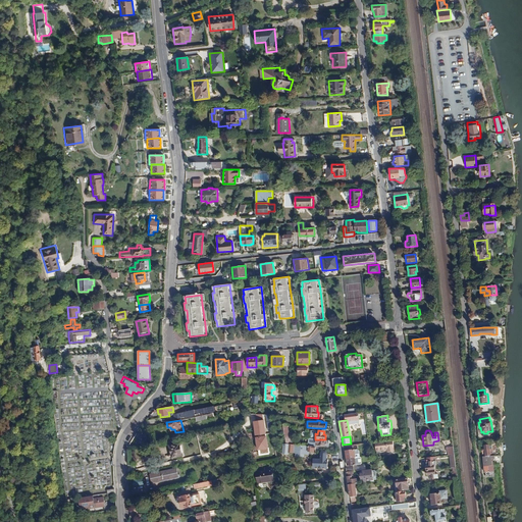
[(315,439),(308,438),(308,445),(314,445),(314,447),(328,448),(329,440),(326,439),(325,439),(315,439)]
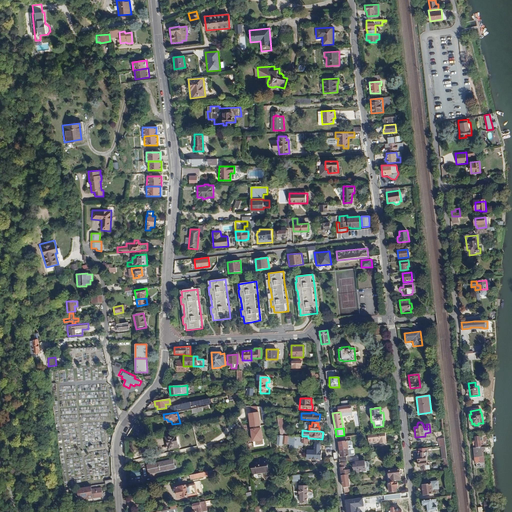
[(385,432),(367,434),(368,443),(379,441),(379,444),(387,443),(385,432)]
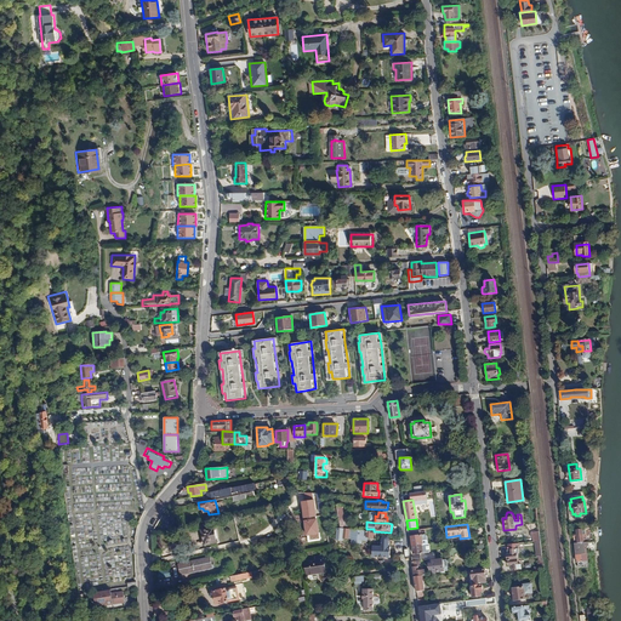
[(215,527),(201,530),(204,545),(217,542),(215,527)]
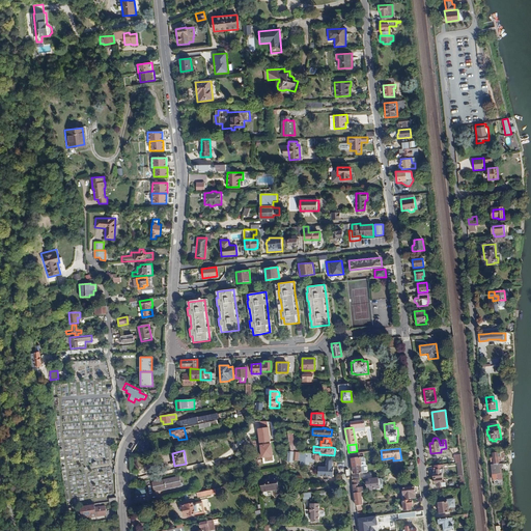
[(303,458),(308,458),(308,460),(309,462),(312,462),(313,460),(313,459),(317,459),(318,454),(295,452),(294,452),(292,460),(301,462),(303,459),(303,458)]
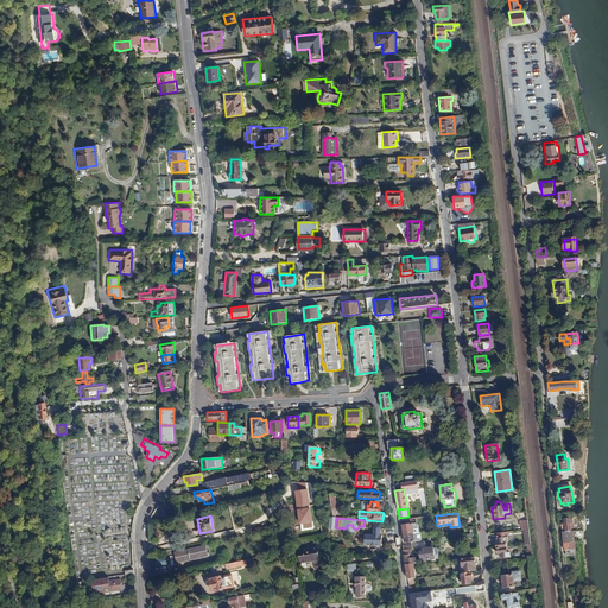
[(571,531),(570,519),(565,519),(565,523),(562,524),(563,532),(571,531)]
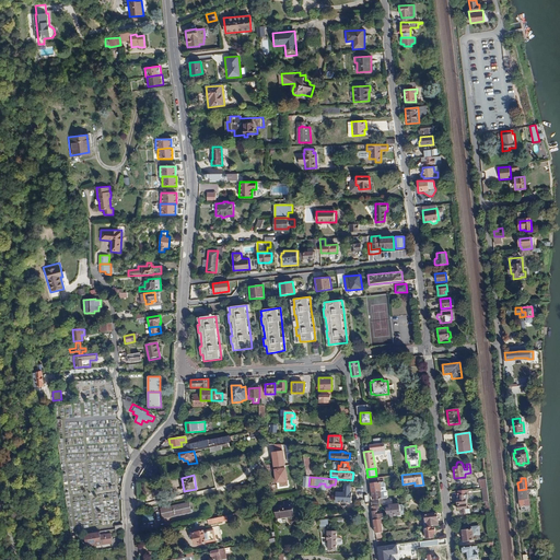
[(488,488),(487,479),(480,480),(480,481),(479,481),(479,483),(481,483),(481,489),(488,488)]
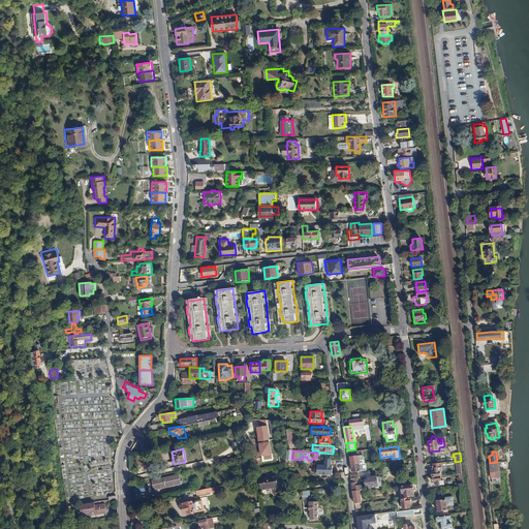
[(349,457),(350,465),(360,464),(359,456),(358,456),(349,457)]
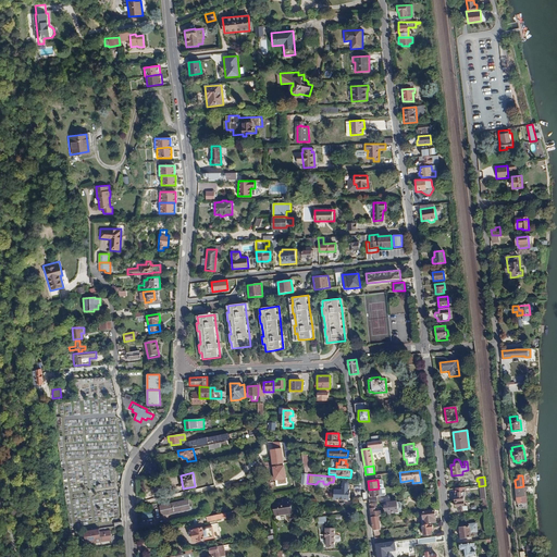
[(343,481),(342,483),(342,490),(334,490),(334,499),(349,500),(349,491),(348,491),(348,483),(348,481),(343,481)]
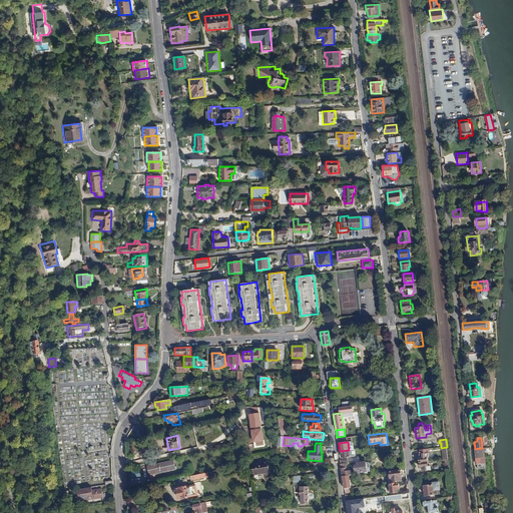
[(482,448),(475,449),(476,464),(485,464),(483,448),(482,448)]
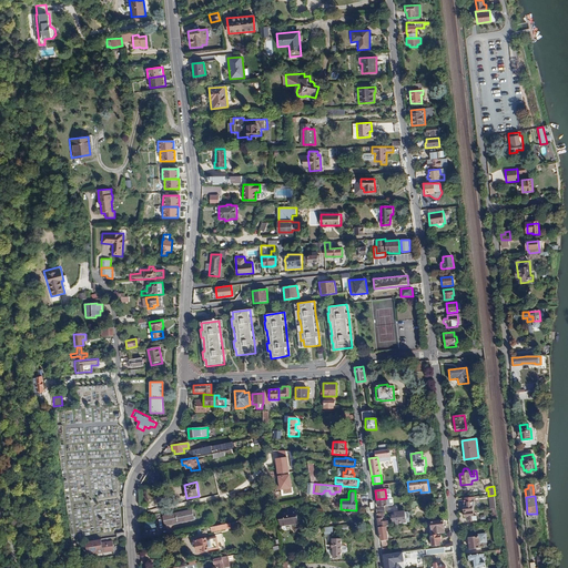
[(463,504),(464,513),(473,511),(472,506),(475,506),(474,497),(464,498),(464,504),(463,504)]
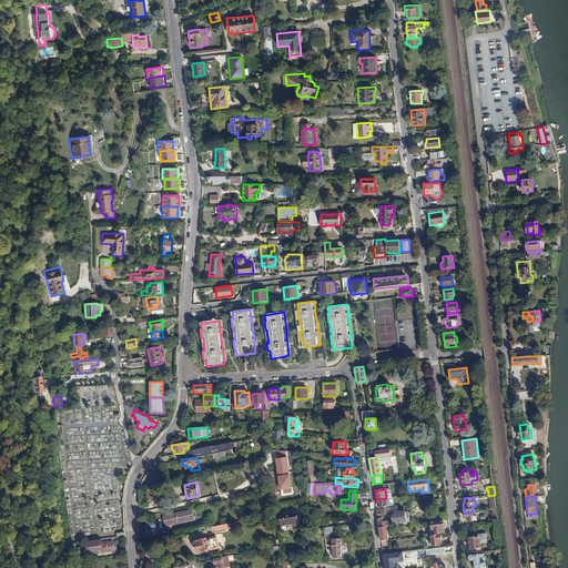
[(193,509),(162,516),(165,526),(195,518),(193,509)]
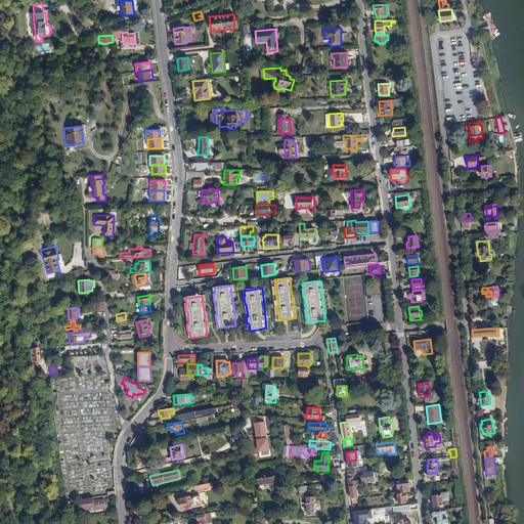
[(273,472),(256,474),(258,485),(274,483),(273,472)]
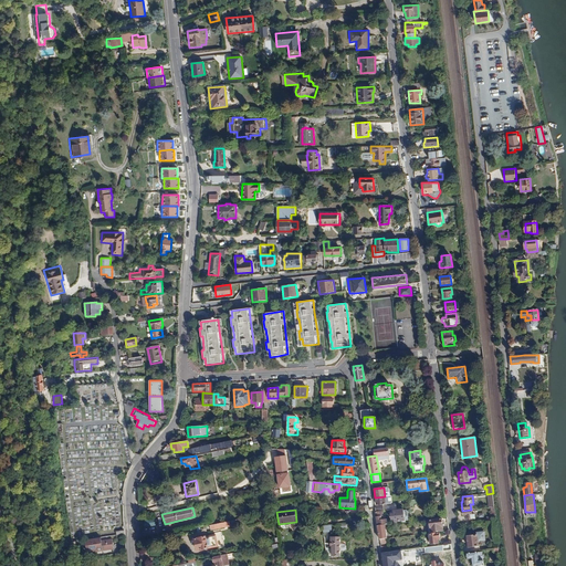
[(390,513),(390,520),(394,520),(394,522),(406,522),(405,521),(408,521),(408,517),(408,512),(406,510),(404,510),(392,511),(394,513),(390,513)]
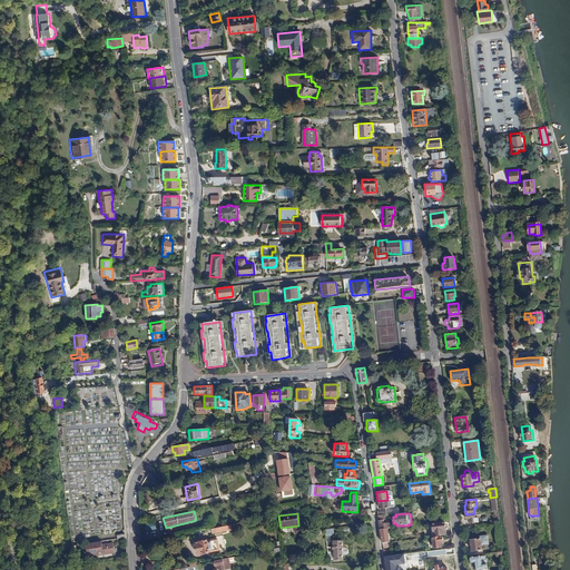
[(478,518),(474,518),(474,513),(465,514),(465,519),(470,519),(470,522),(478,522),(478,518)]
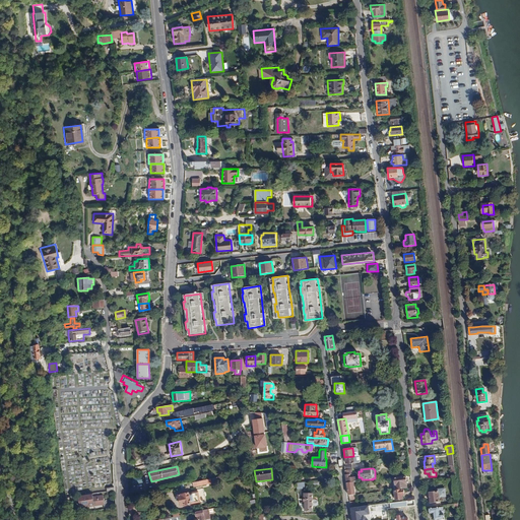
[(345,474),(346,482),(353,481),(355,481),(353,473),(351,474),(351,469),(344,470),(345,474)]
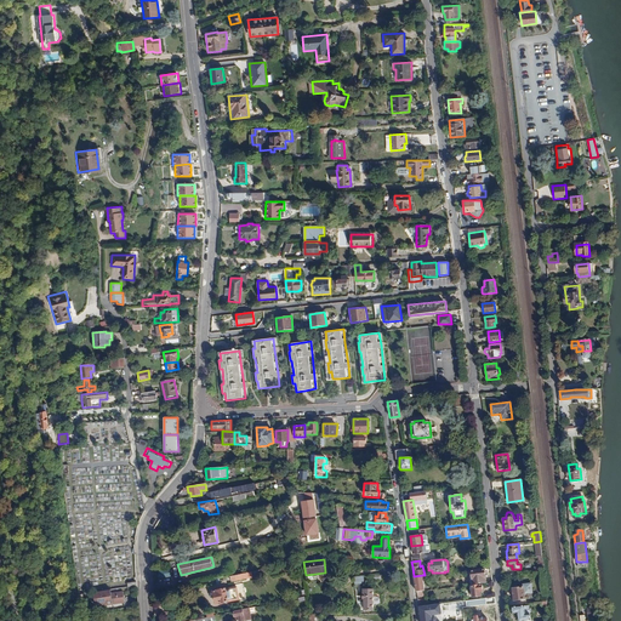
[(469,570),(471,584),(486,582),(485,569),(469,570)]
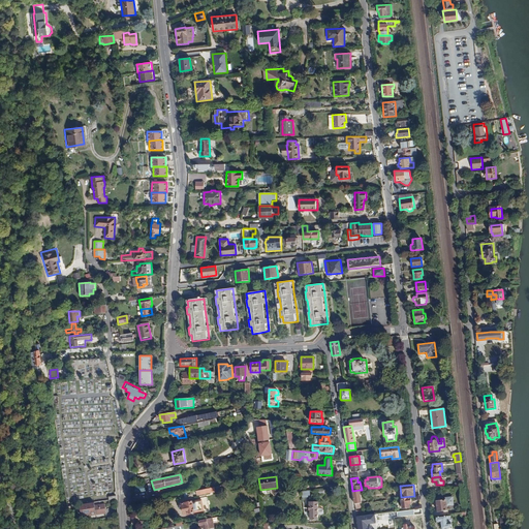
[(214,487),(196,490),(197,495),(215,492),(214,487)]
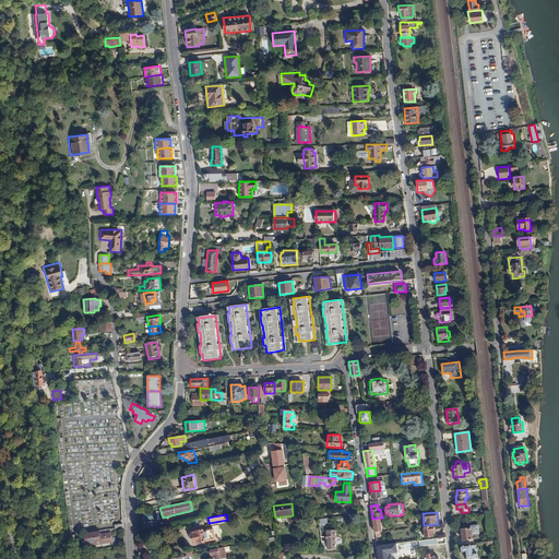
[(372,519),(375,532),(381,532),(382,532),(380,518),(372,519)]
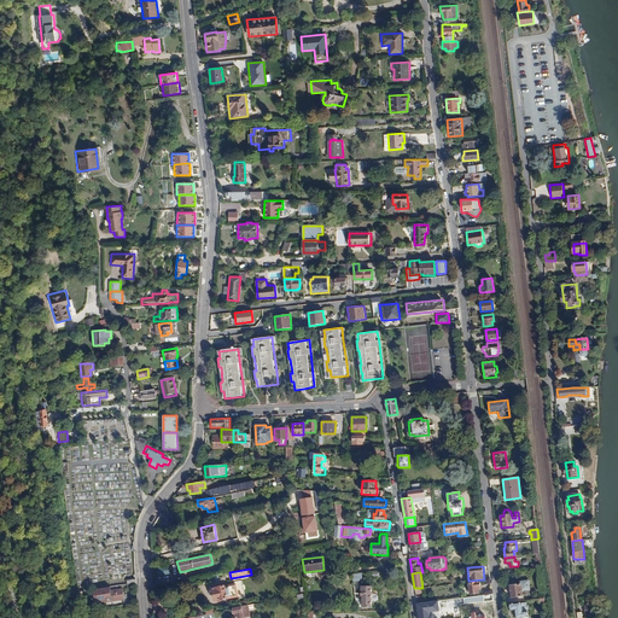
[(479,581),(468,582),(470,594),(478,594),(478,589),(481,588),(479,581)]
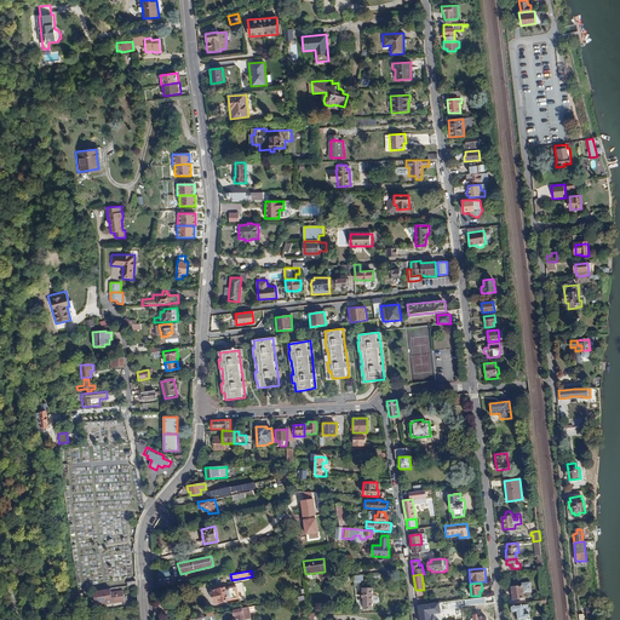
[(211,592),(210,592),(208,593),(210,596),(211,596),(212,596),(214,604),(239,598),(236,585),(210,590),(211,592)]
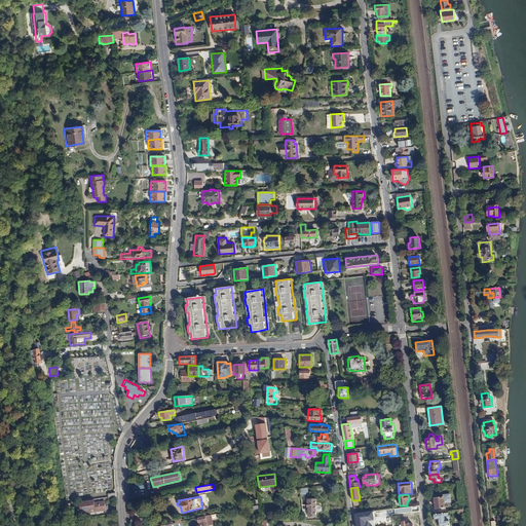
[(445,503),(444,499),(442,500),(441,497),(433,498),(435,510),(443,509),(443,504),(445,503)]
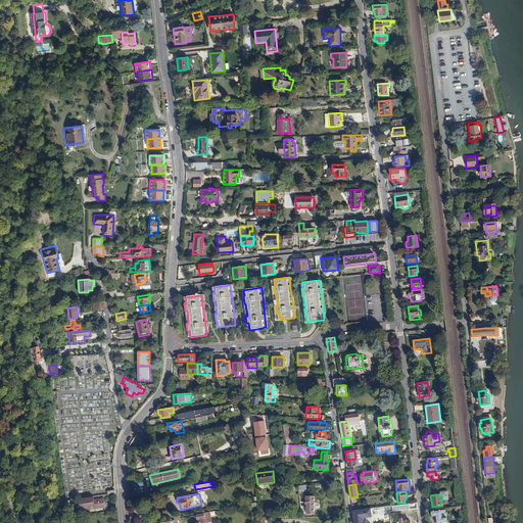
[(315,514),(315,510),(318,509),(320,508),(320,505),(318,503),(315,503),(315,496),(304,496),(305,514),(315,514)]
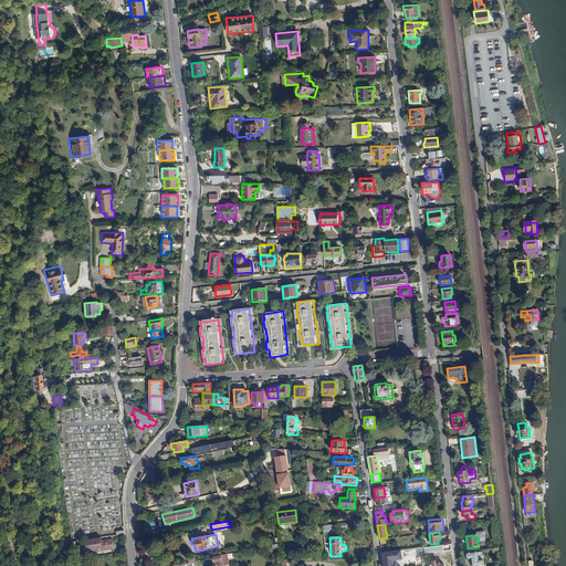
[(86,552),(103,551),(102,541),(101,538),(85,541),(86,552)]
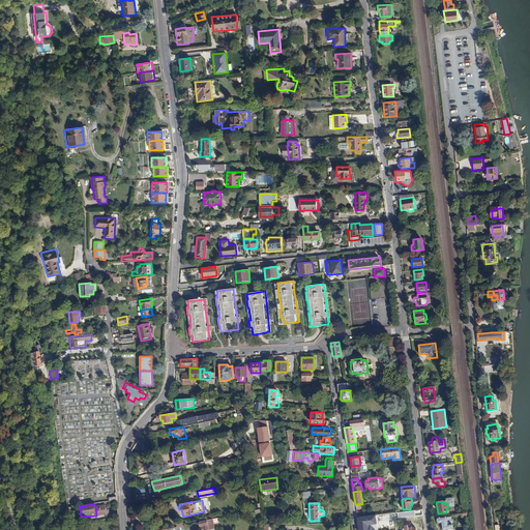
[(105,504),(95,506),(96,516),(106,514),(105,504)]
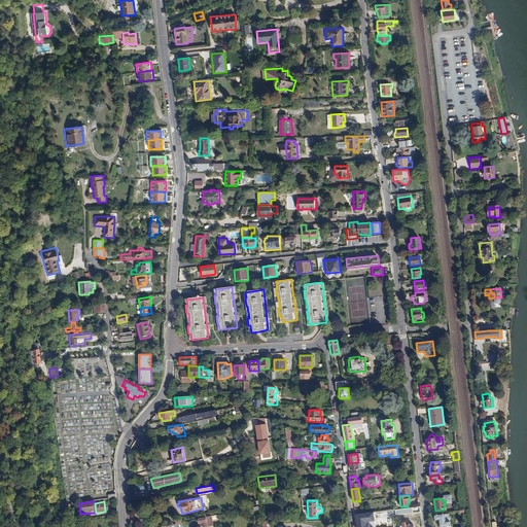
[(359,514),(356,515),(357,526),(365,526),(365,523),(375,521),(373,513),(359,514)]
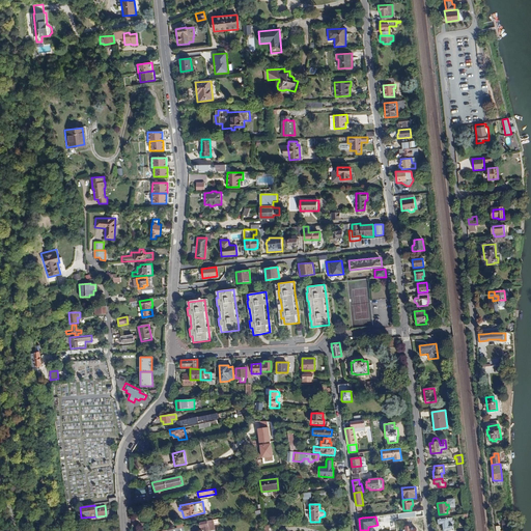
[(446,530),(453,530),(452,518),(439,520),(439,524),(443,524),(444,530),(446,530)]
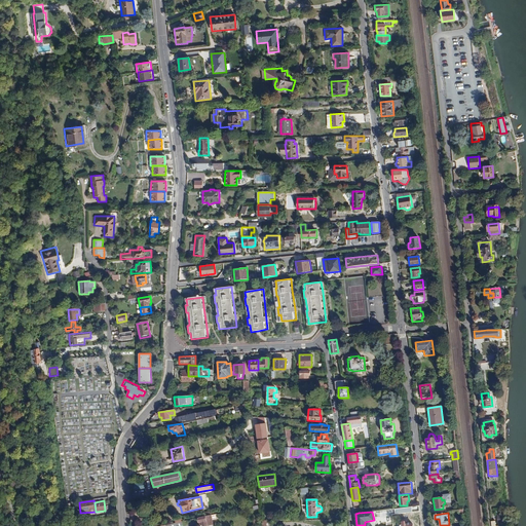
[(211,515),(198,518),(198,522),(200,521),(200,523),(202,522),(202,525),(208,525),(209,525),(213,524),(211,515)]
